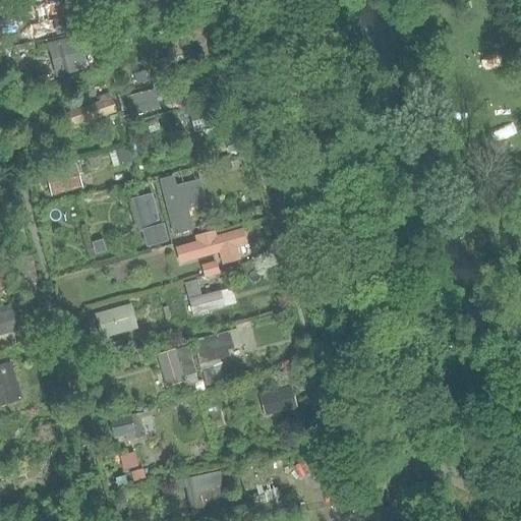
[(58,0),(32,0),(37,21),(63,16),(58,0)]
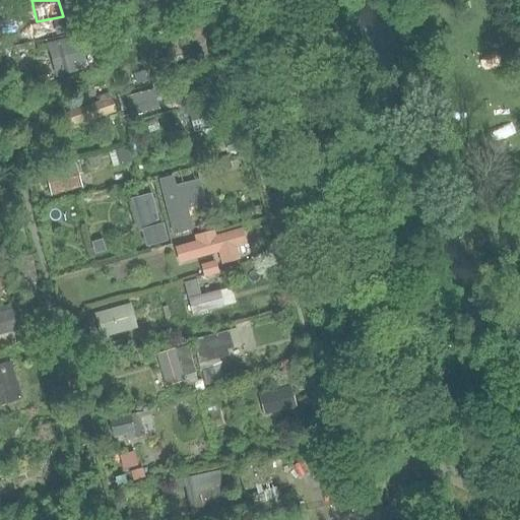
[(93,30),(89,14),(78,17),(82,33),(93,30)]
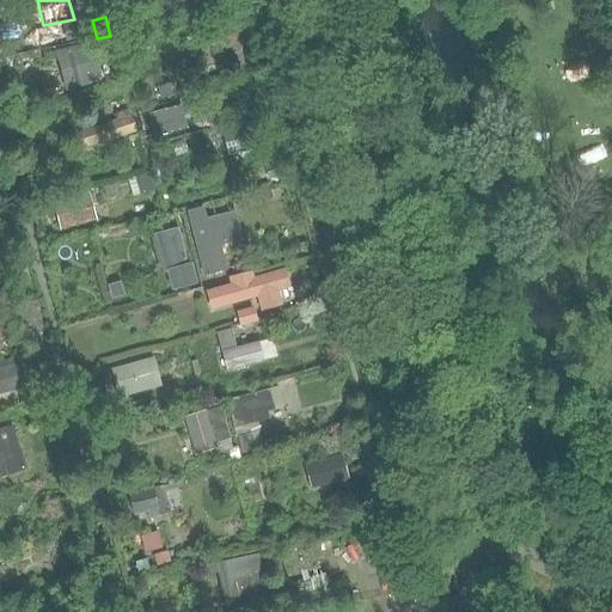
[(74,24),(65,26),(68,42),(83,38),(79,23),(74,24)]
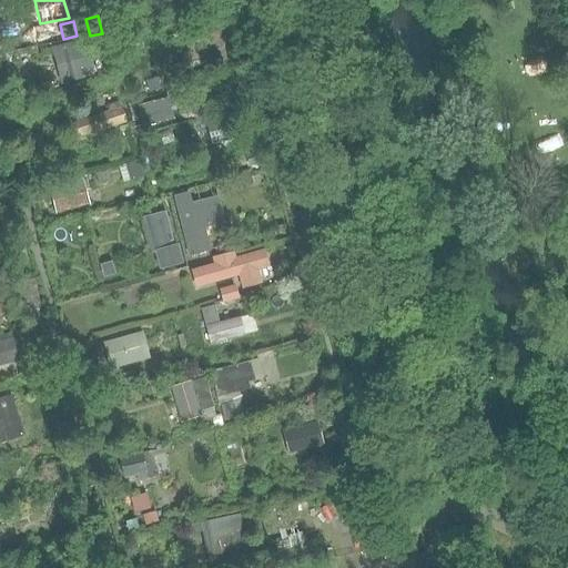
[(83,40),(54,48),(64,83),(92,74),(83,40)]
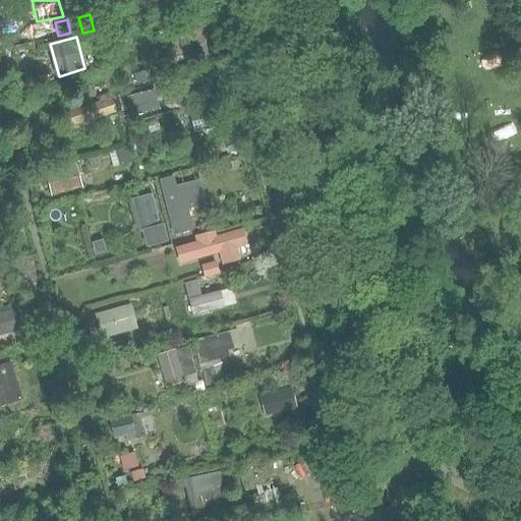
[(155,91),(125,98),(130,118),(160,111),(155,91)]
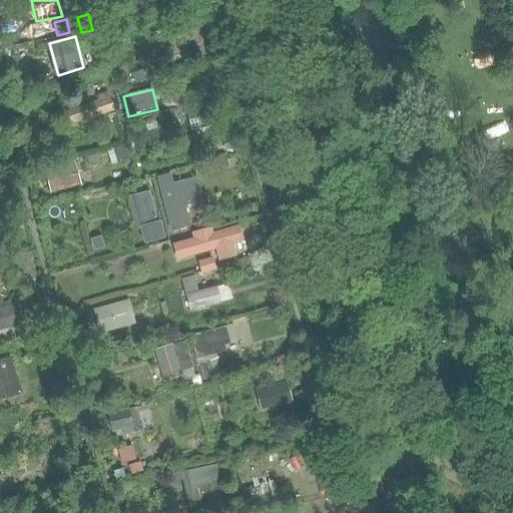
[(98,102),(67,112),(71,124),(112,111),(106,93),(96,97),(98,102)]
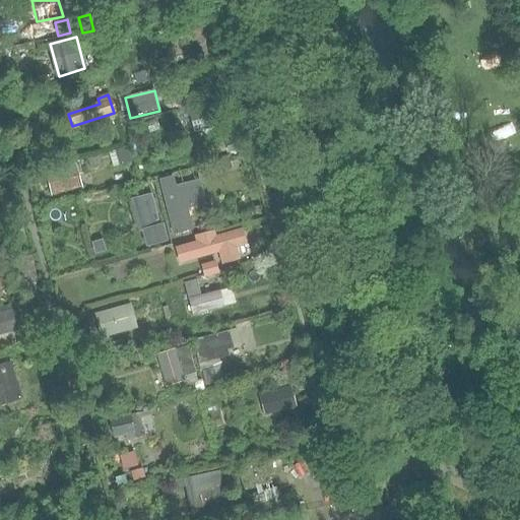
[(221,118),(217,106),(183,116),(186,127),(197,125),(198,129),(210,125),(210,121),(221,118)]
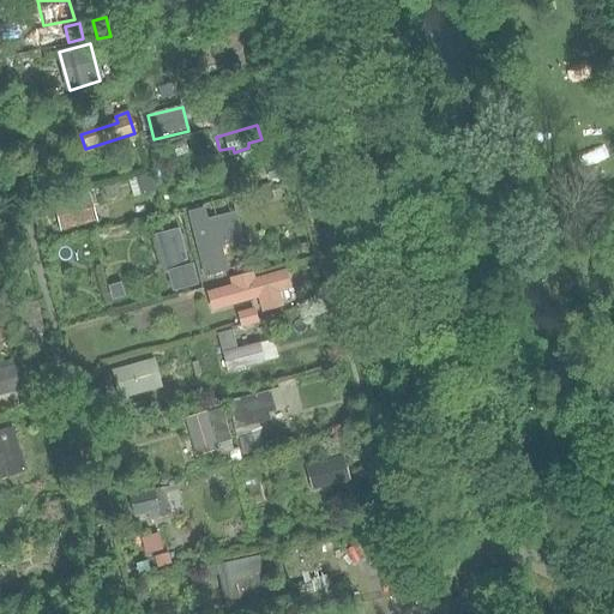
[(158,154),(150,156),(152,169),(162,167),(158,154)]
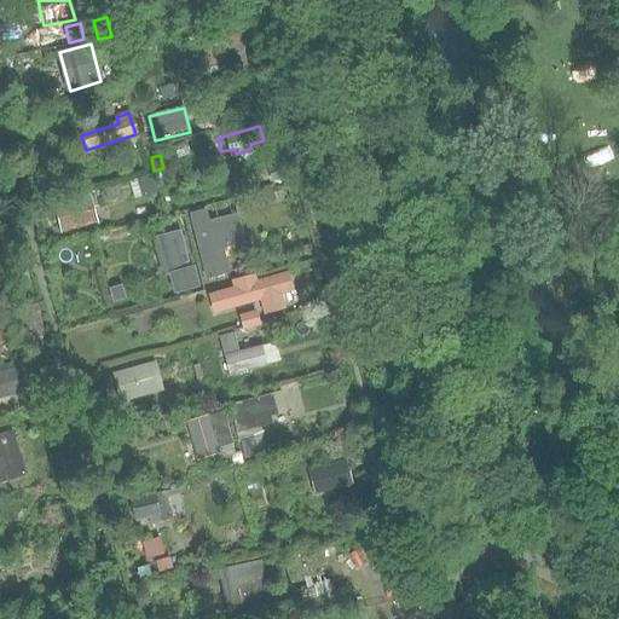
[(283,166),(266,171),(270,184),(287,179),(283,166)]
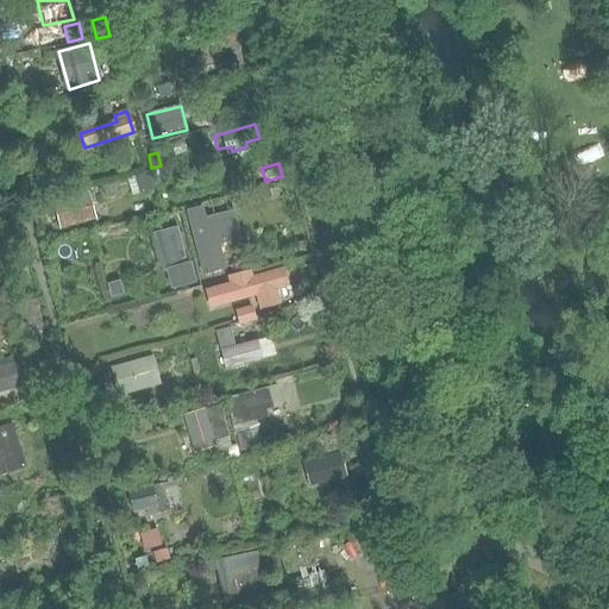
[(149,174),(133,177),(139,195),(154,190),(149,174)]
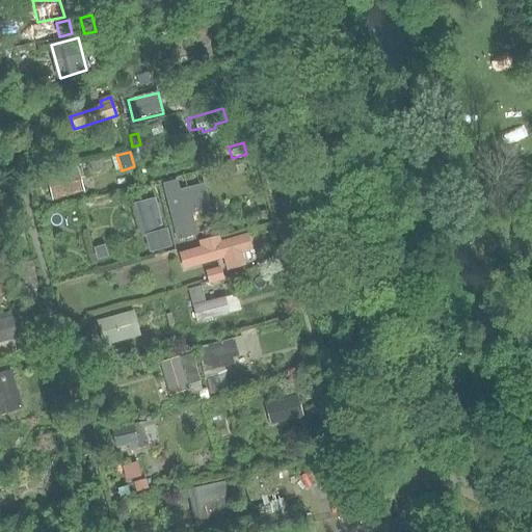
[(70,173),(46,178),(52,201),(75,194),(70,173)]
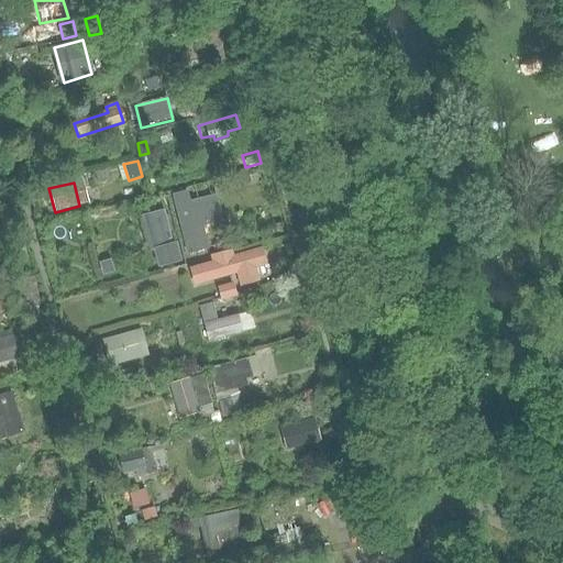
[(186,192),(173,196),(186,254),(207,249),(201,227),(212,223),(207,198),(188,202),(186,192)]
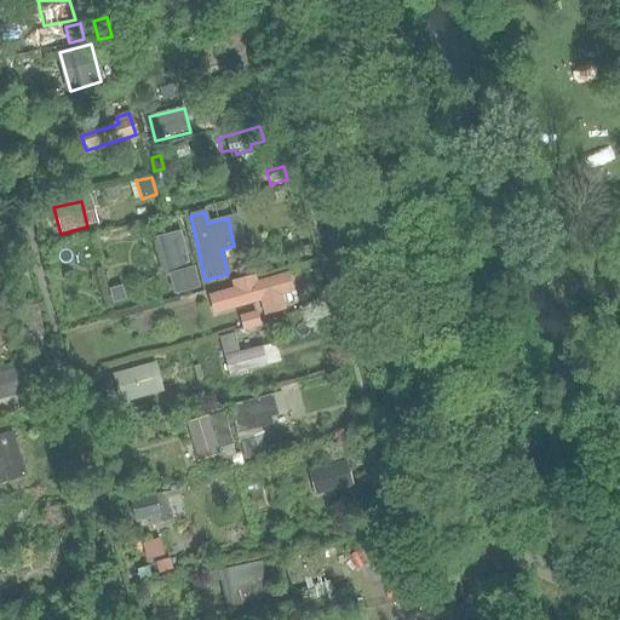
[(136,282),(127,256),(108,260),(115,287),(136,282)]
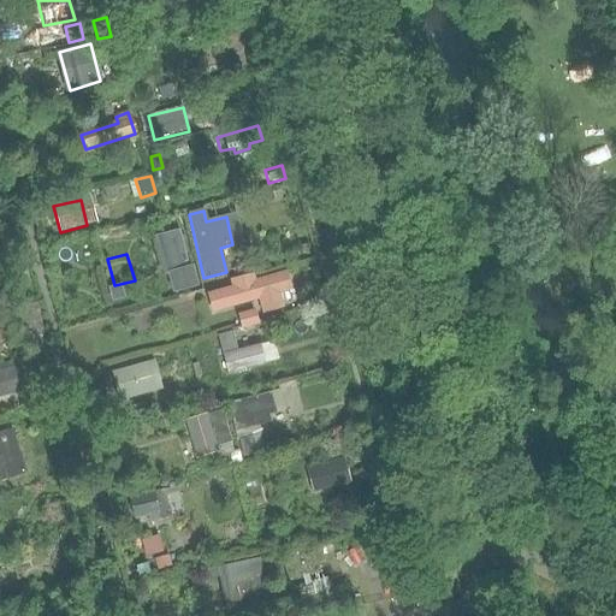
[(193,266),(167,273),(173,295),(199,288),(193,266)]
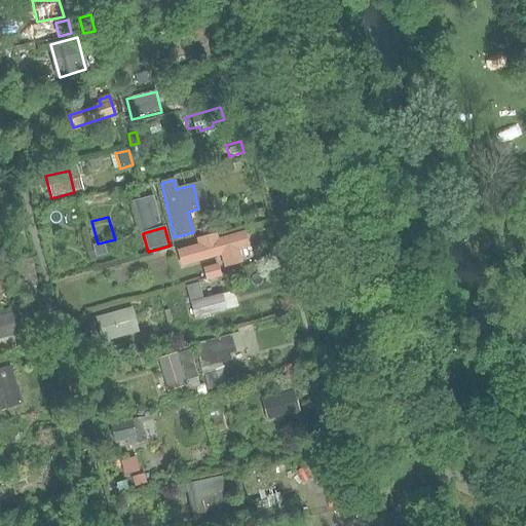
[(197,246),(179,251),(183,267),(221,256),(224,267),(239,263),(236,252),(243,250),(238,233),(216,240),(215,235),(196,239),(197,246)]
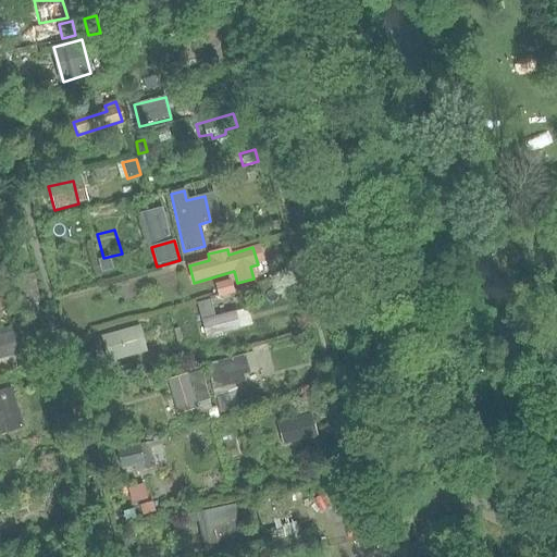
[(109,258),(98,261),(101,274),(112,271),(109,258)]
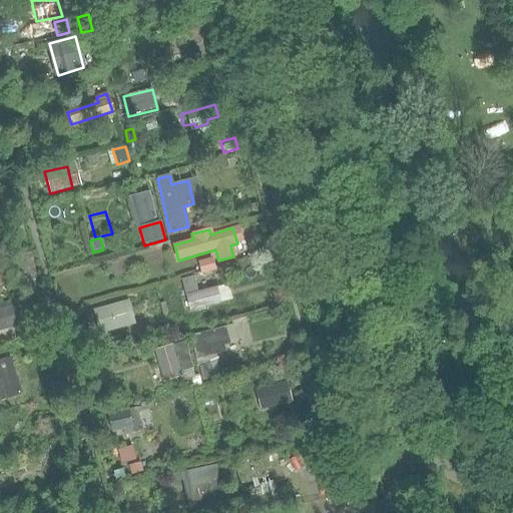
[(212,259),(197,263),(200,275),(216,271),(212,259)]
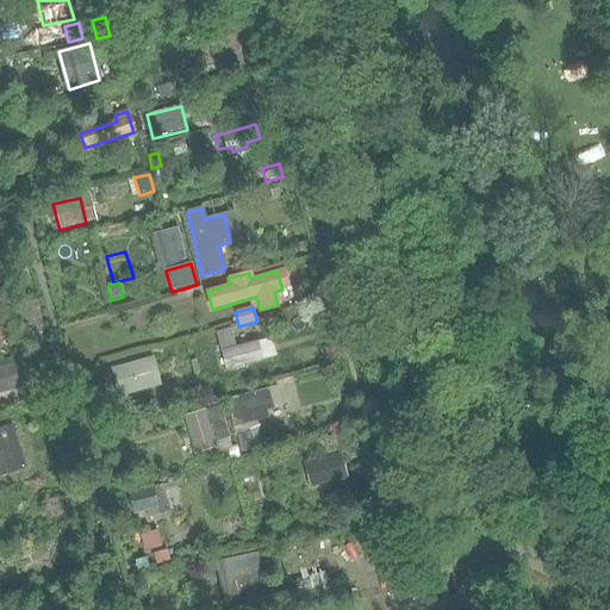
[(230,329),(216,332),(225,371),(263,361),(257,342),(234,348),(230,329)]
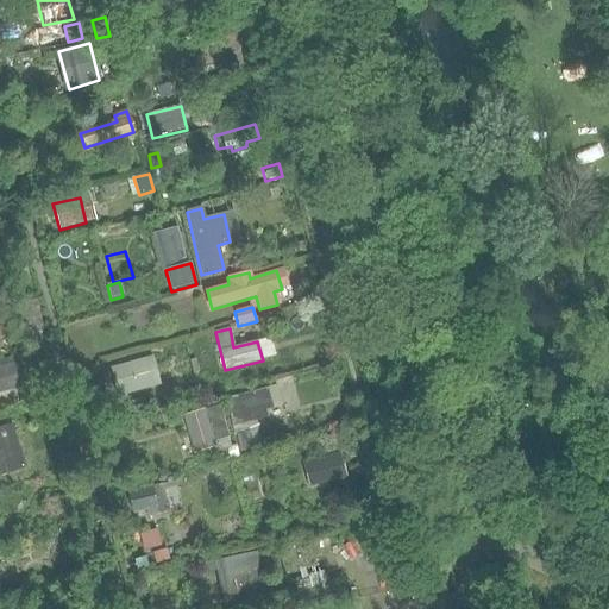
[(151,359),(112,370),(119,395),(158,383),(151,359)]
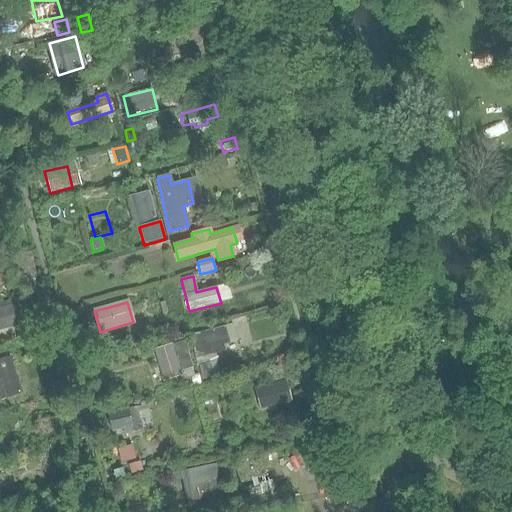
[(0,329),(19,324),(13,304),(0,308),(0,329)]
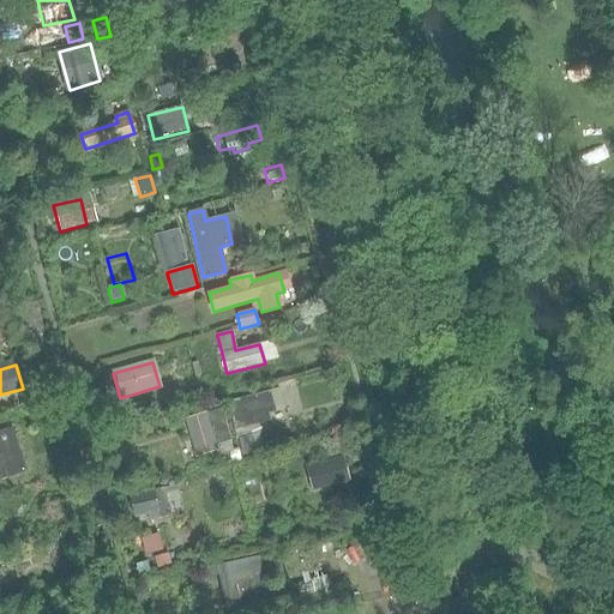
[(229,403),(227,403),(234,429),(269,421),(268,414),(274,413),(269,392),(229,403)]
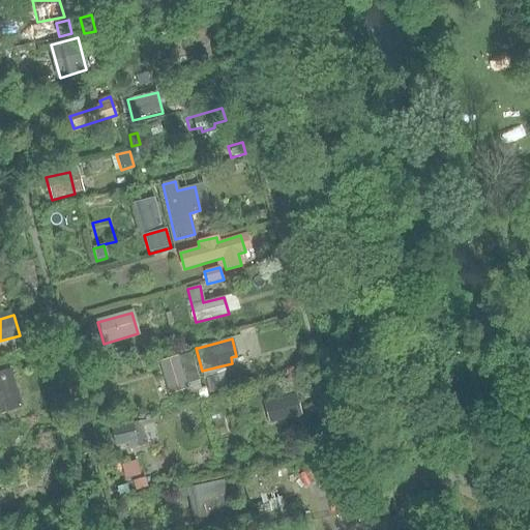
[(124,347),(114,350),(117,361),(133,357),(131,351),(126,353),(124,347)]
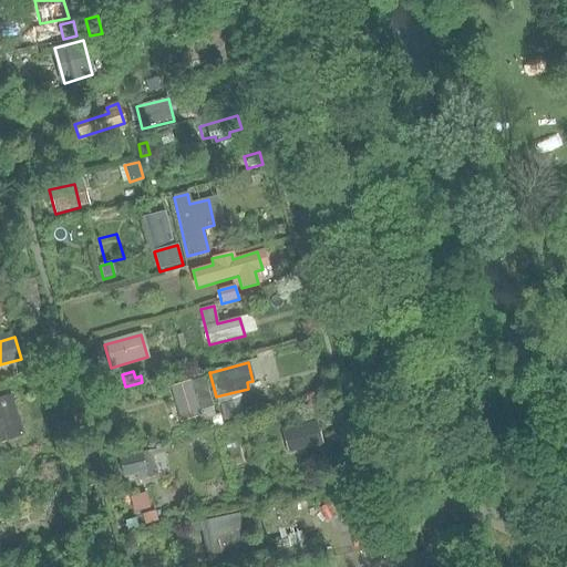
[(194,381),(171,389),(181,422),(200,415),(199,411),(213,408),(204,379),(194,381)]
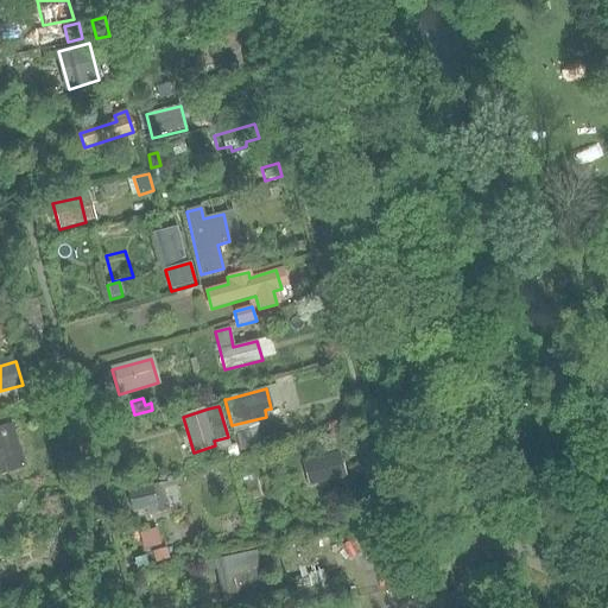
[(11,424),(0,428),(0,472),(1,475),(25,468),(11,424)]
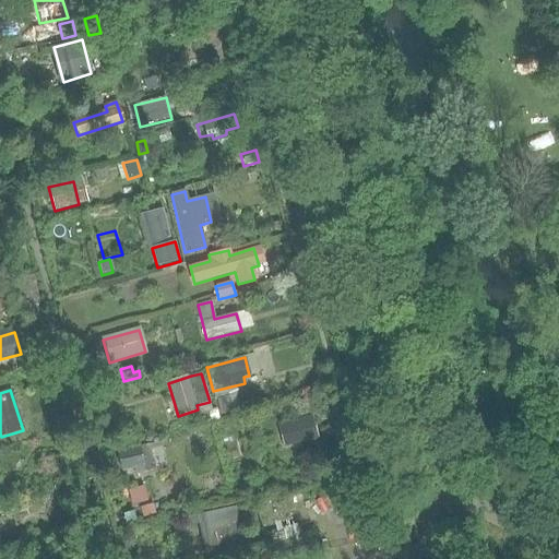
[(217,400),(216,401),(221,416),(223,415),(240,411),(236,395),(217,400)]
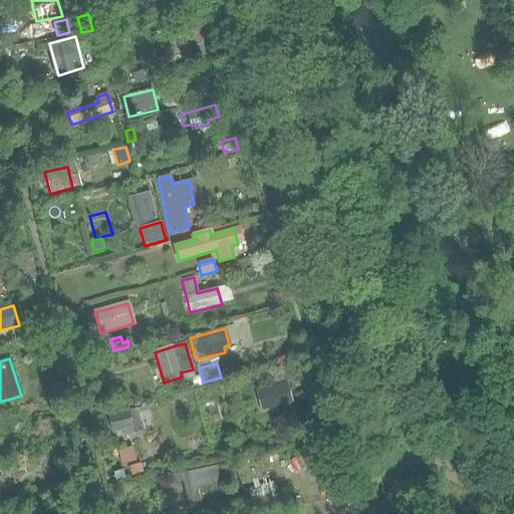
[(285,382),(255,392),(261,412),(291,402),(285,382)]
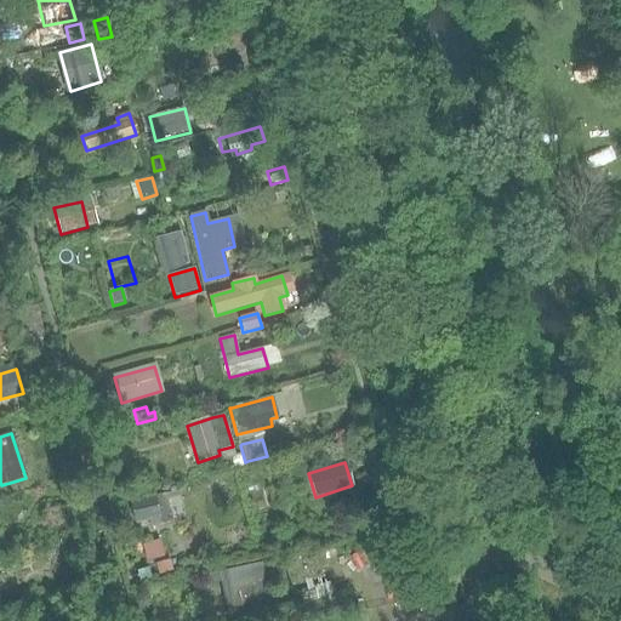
[(286,506),(281,486),(269,490),(274,510),(286,506)]
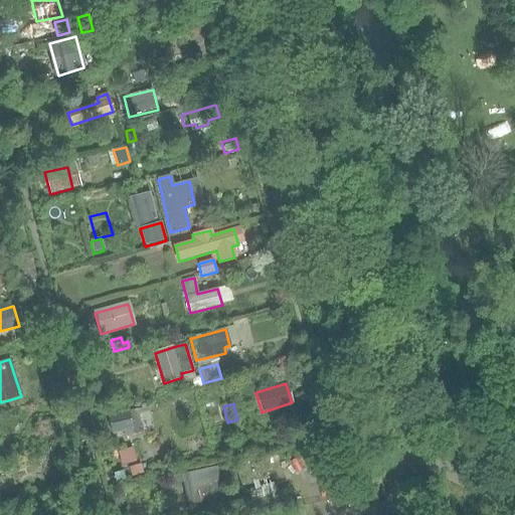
[(137,409),(108,416),(112,435),(124,432),(125,437),(142,433),(137,409)]
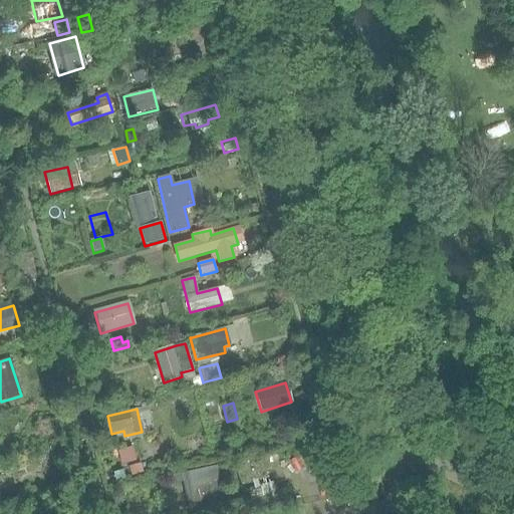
[(144,459),(140,443),(118,449),(122,465),(144,459)]
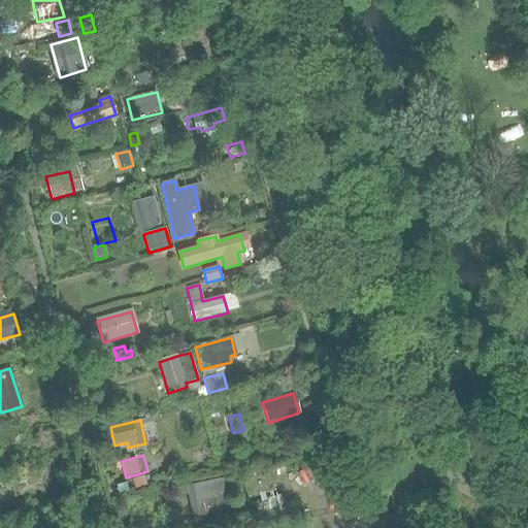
[(270,472),(242,480),(246,498),(274,491),(270,472)]
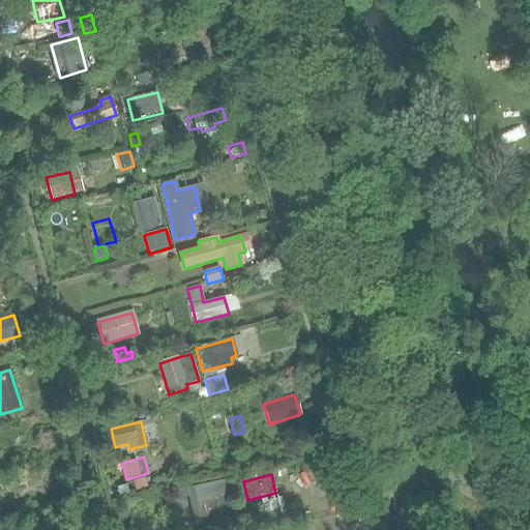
[(148,488),(145,478),(133,481),(136,492),(148,488)]
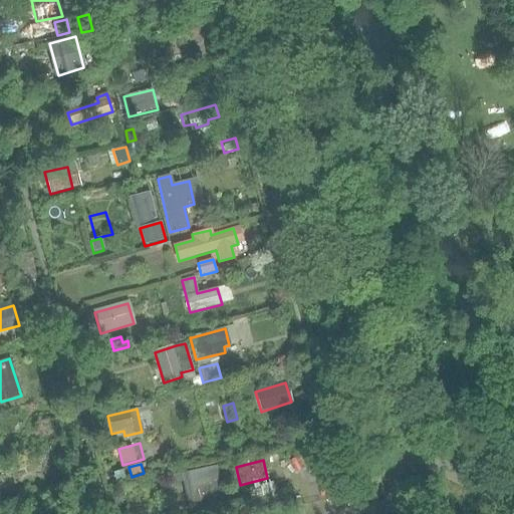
[(216,467),(199,470),(206,506),(224,502),(216,467)]
